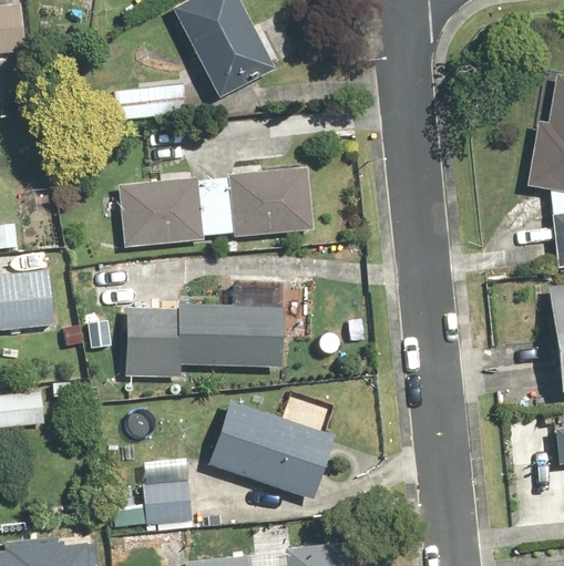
[(191,0),(175,8),(222,98),(276,69),(241,0),(191,0)]
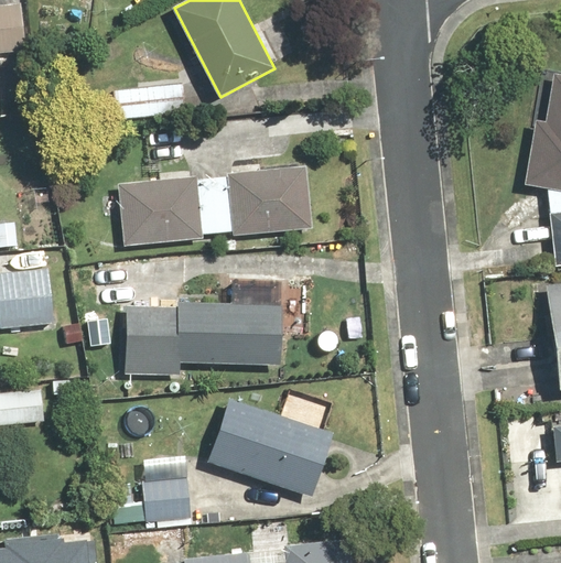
[(560,192),(560,73),(557,72),(548,121),(540,120),(527,185),(560,192)]
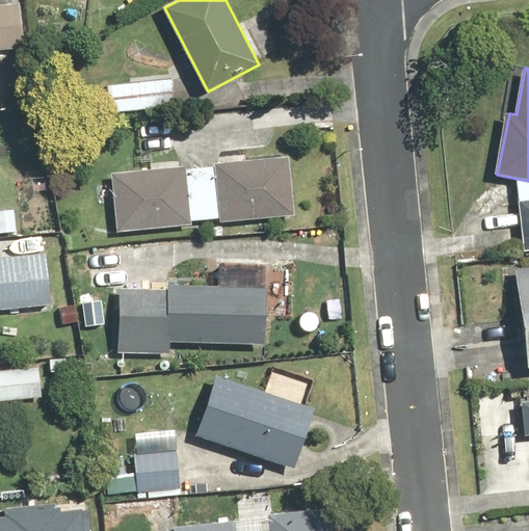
[(173,78),(108,85),(111,111),(176,104),(173,78)]
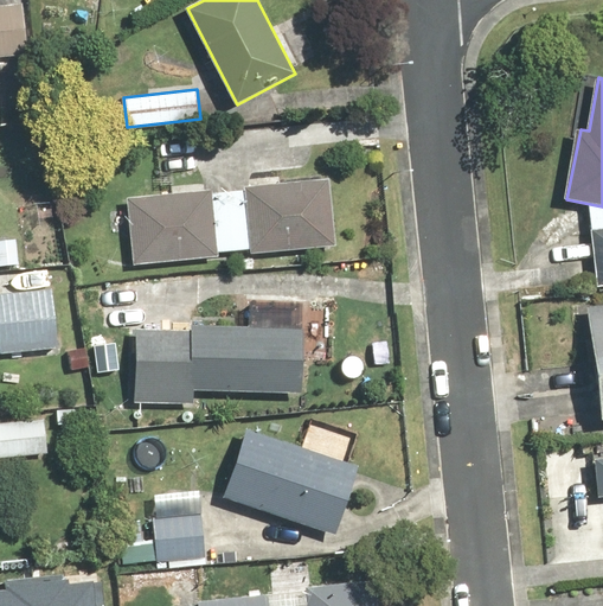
[(331,180),(247,187),(251,252),(337,244),(331,180)]
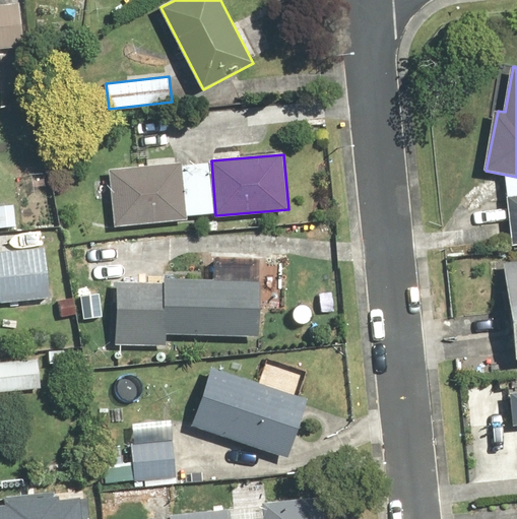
[(184,165),(110,168),(111,183),(107,183),(107,189),(113,189),(114,223),(187,220),(184,165)]
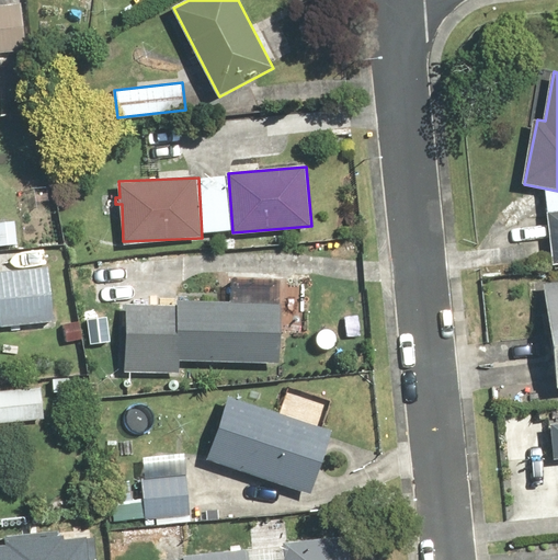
[(557,209),(548,212),(554,266),(557,265),(557,209)]
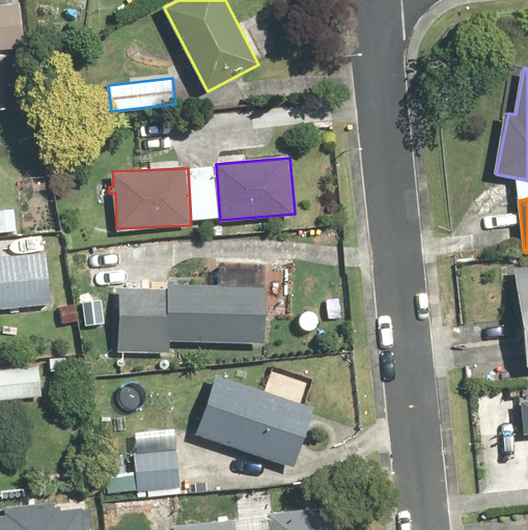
[(51,253),(0,258),(0,309),(50,307),(51,253)]
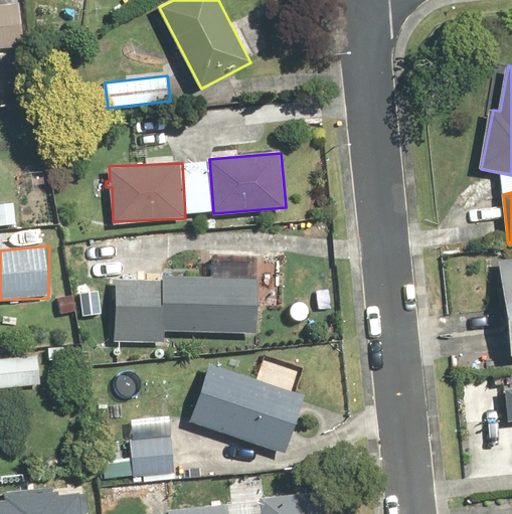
[(511,255),(498,259),(511,357),(511,255)]
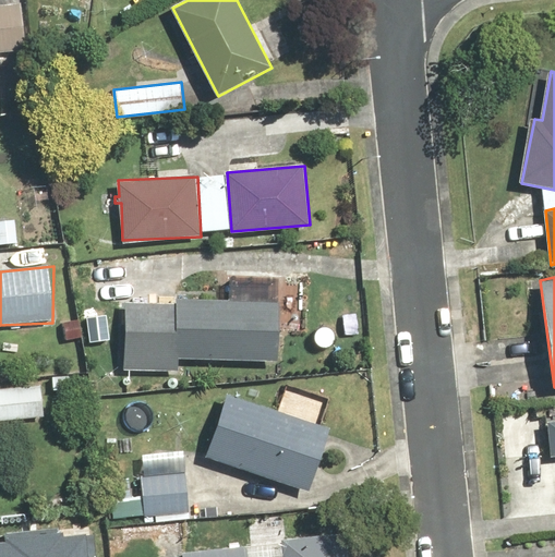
[(280,362),(284,303),(270,302),(272,289),(236,288),(236,301),(175,298),(175,305),(124,303),(121,370),(178,372),(178,358),(280,362)]
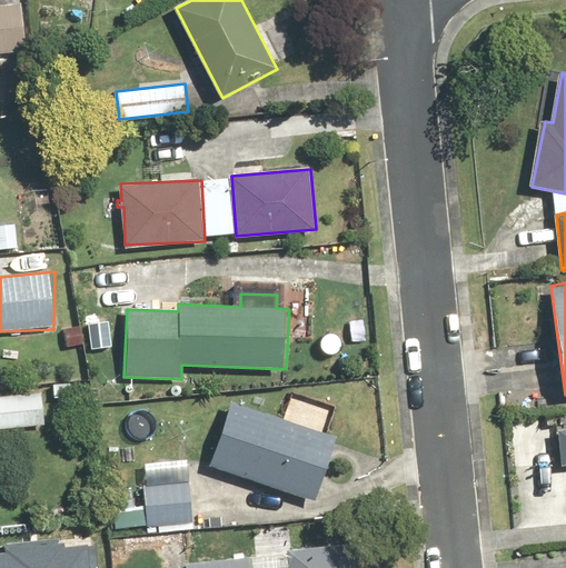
[(41,392),(0,397),(0,430),(46,425),(41,392)]
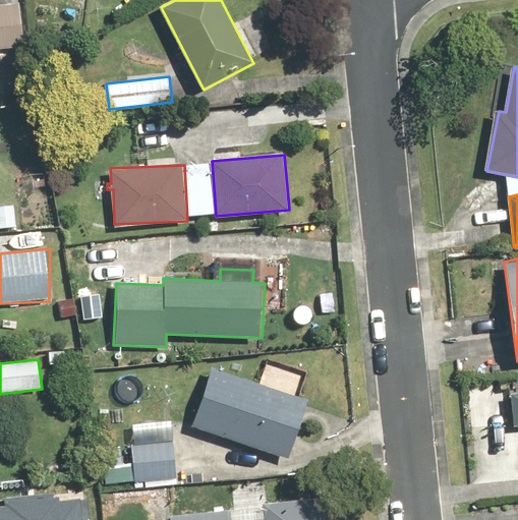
[(212,366),(191,424),(288,459),(308,401),(212,366)]
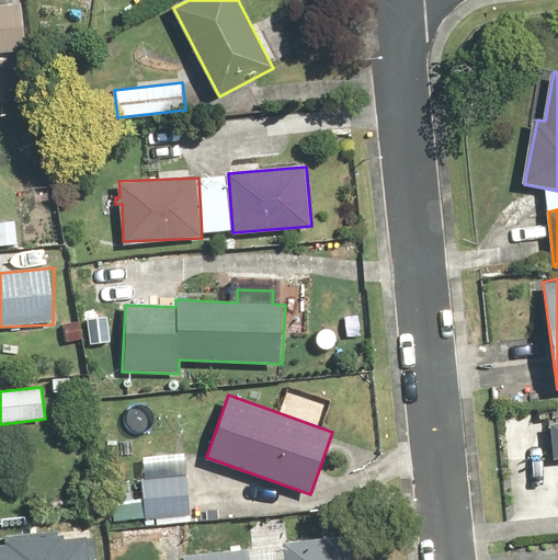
[(0,559),(92,559),(91,533),(59,536),(58,527),(0,532),(1,541),(0,541),(0,559)]
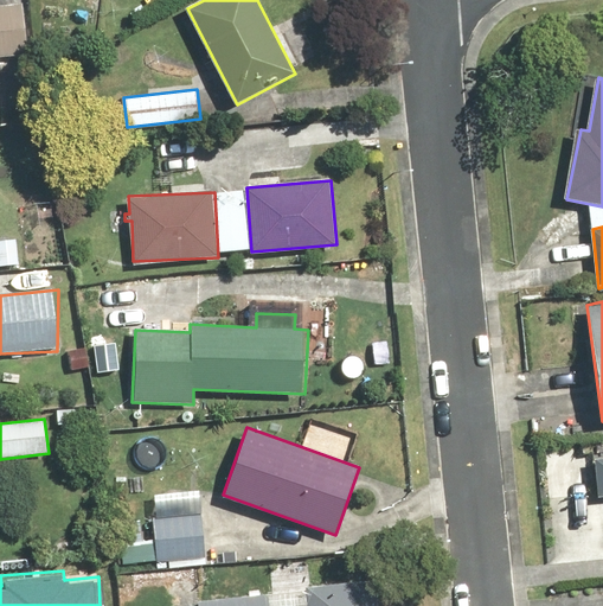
[(198,598),(198,605),(382,605),(380,580),(307,584),(308,605),(267,605),(268,594),(198,598)]
